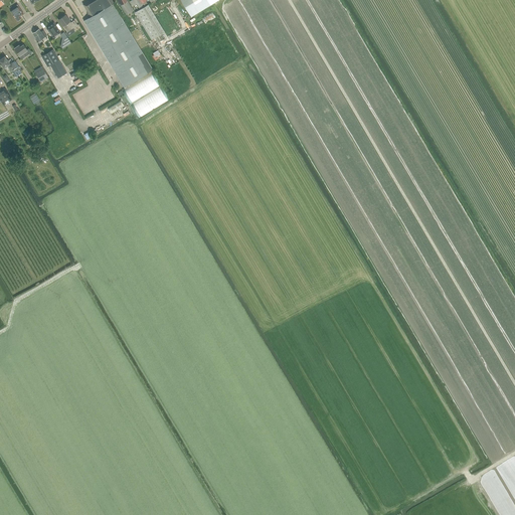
[(90,0),(82,4),(91,17),(84,21),(83,21),(121,81),(124,88),(153,69),(113,3),(114,3),(112,0),(90,0)]
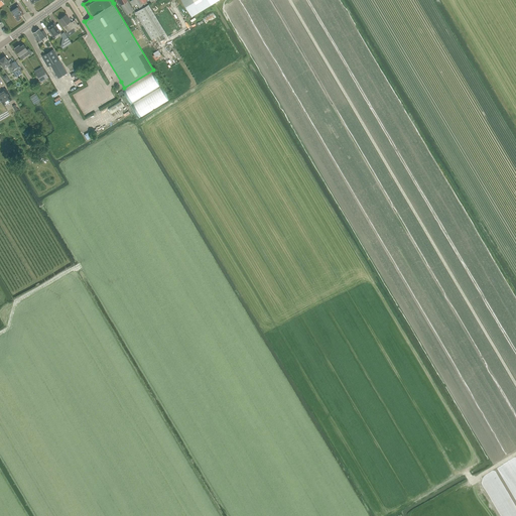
[(118,0),(127,14),(134,10),(127,0),(118,0)]
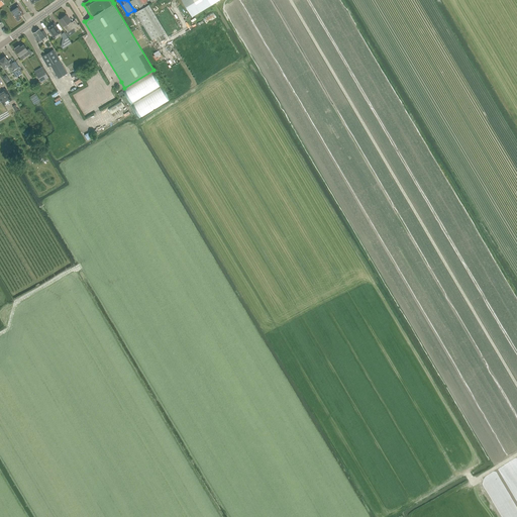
[(132,0),(130,1),(133,6),(137,4),(139,8),(140,9),(145,6),(143,3),(146,1),(147,0),(149,0),(151,2),(154,0),(132,0)]
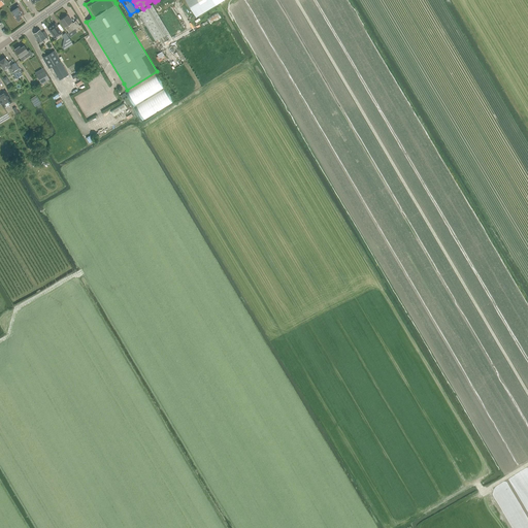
[(186,0),(197,17),(220,2),(224,0),(186,0)]
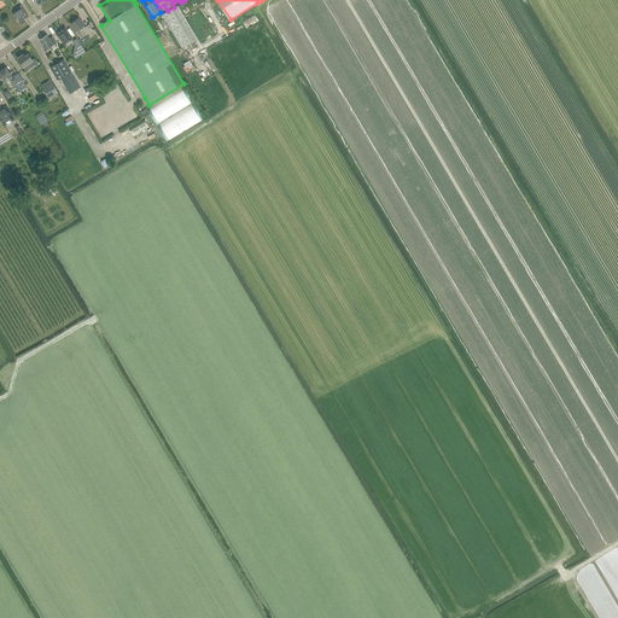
[(168,11),(162,15),(182,47),(198,38),(175,1),(172,4),(174,7),(168,11)]
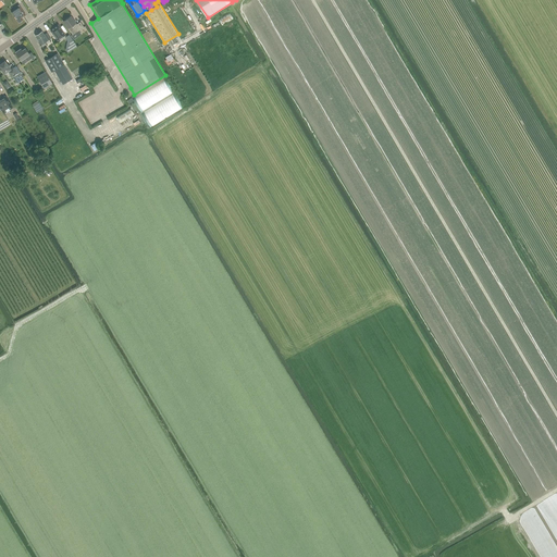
[(11,12),(19,23),(20,22),(21,22),(22,21),(22,20),(23,20),(22,17),(26,15),(19,4),(15,8),(16,9),(11,12)]
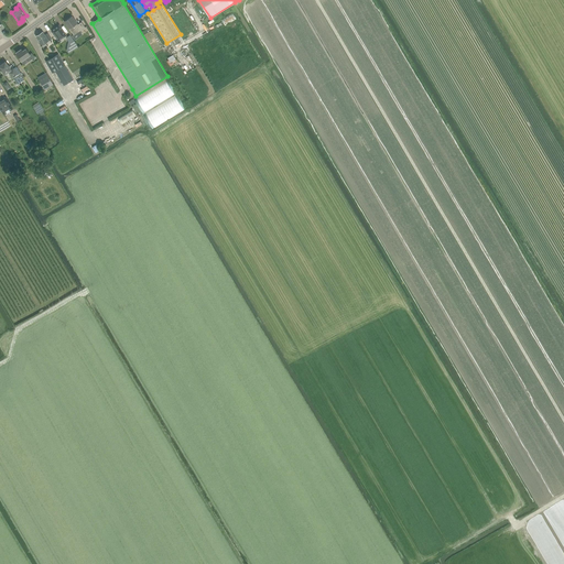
[(220,21),(224,25),(236,18),(231,13),(220,21)]
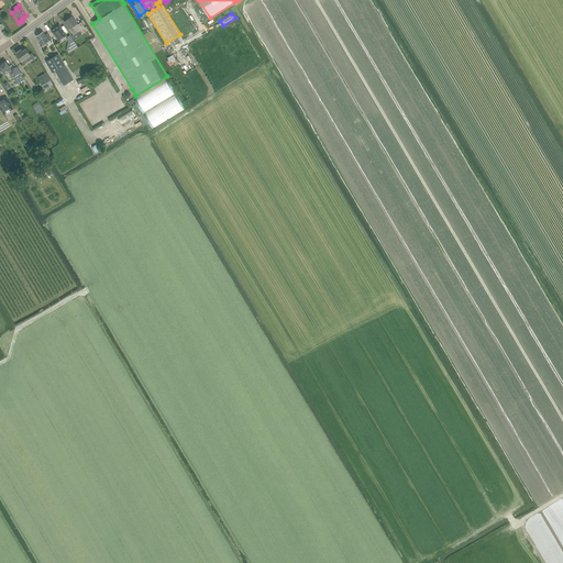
[(74,35),(85,28),(81,22),(78,24),(72,15),(64,21),(74,35)]
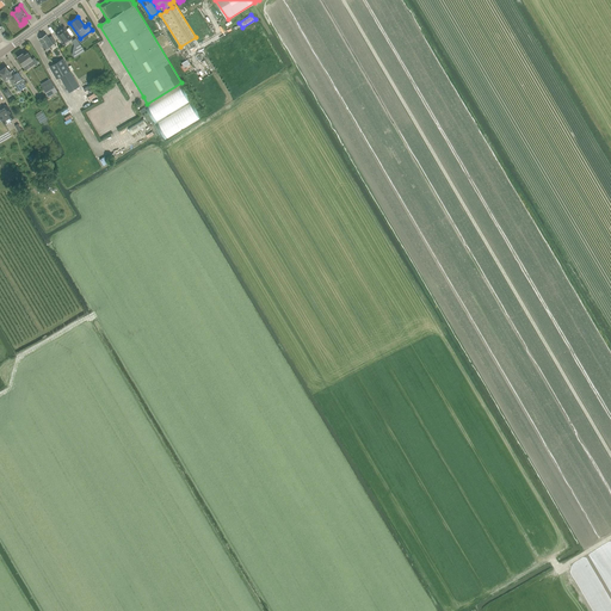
[(72,38),(65,26),(56,32),(63,44),(72,38)]
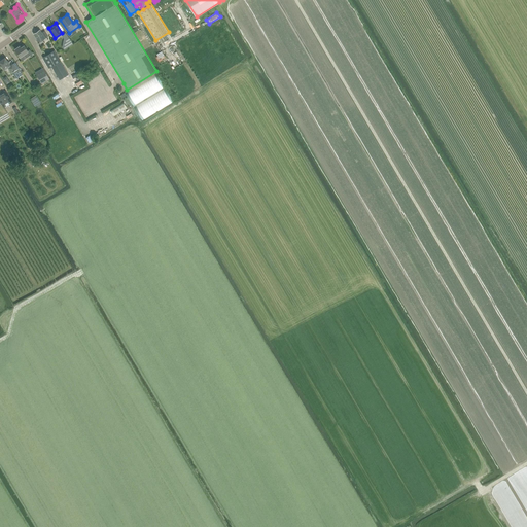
[(34,34),(41,45),(45,43),(43,40),(48,36),(44,31),(41,32),(40,30),(34,34)]
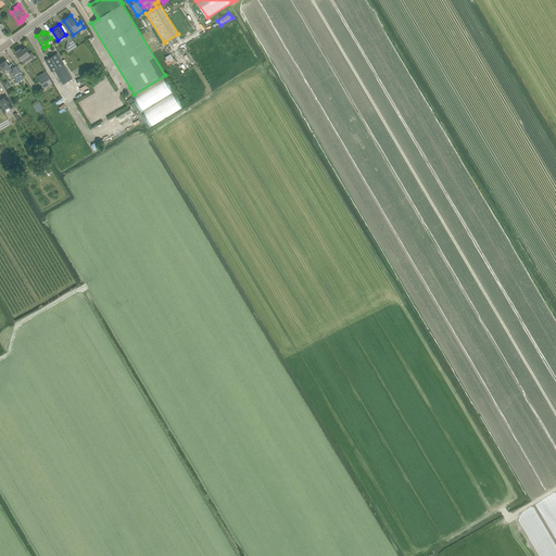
[(77,47),(70,35),(65,37),(73,49),(77,47)]
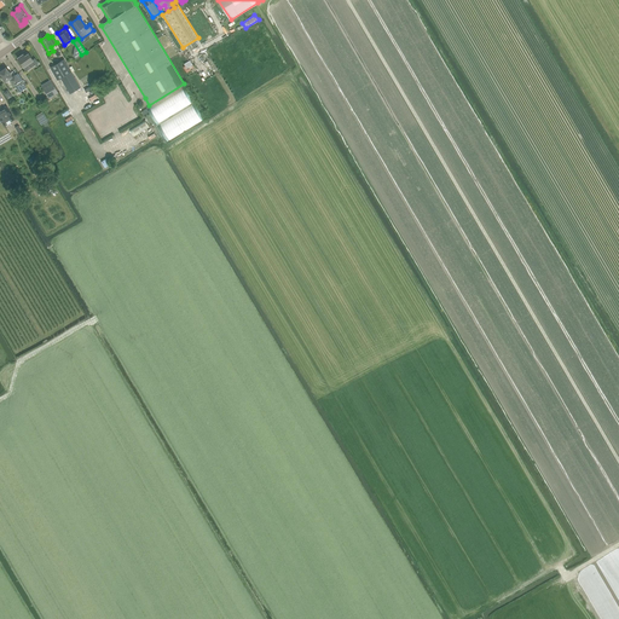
[(24,55),(18,59),(27,71),(39,63),(35,59),(34,59),(29,53),(25,56),(24,55)]
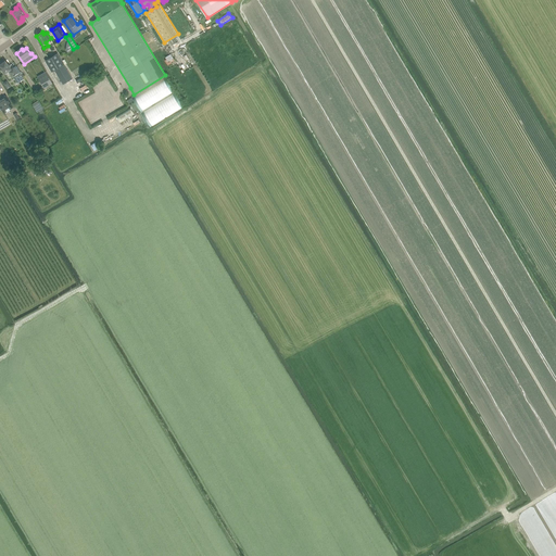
[(58,53),(46,61),(52,72),(54,71),(63,85),(73,79),(58,53)]
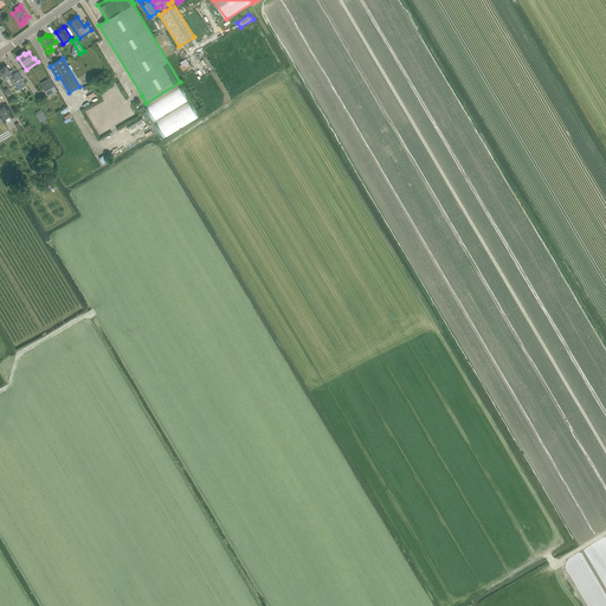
[(178,64),(181,71),(191,65),(186,58),(178,64)]
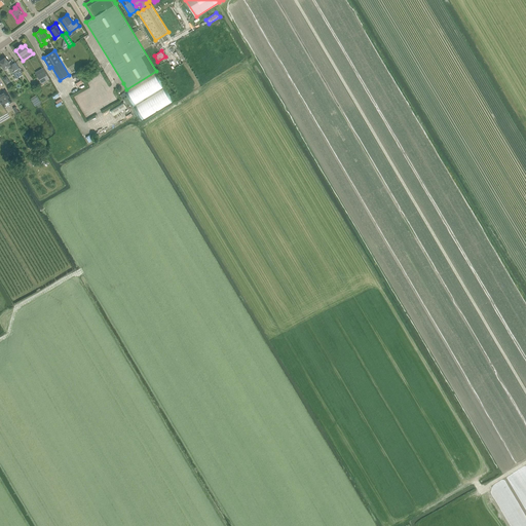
[(1,59),(0,59),(0,65),(0,66),(1,65),(5,70),(8,67),(16,79),(24,74),(14,62),(12,64),(10,65),(5,58),(2,60),(1,59)]
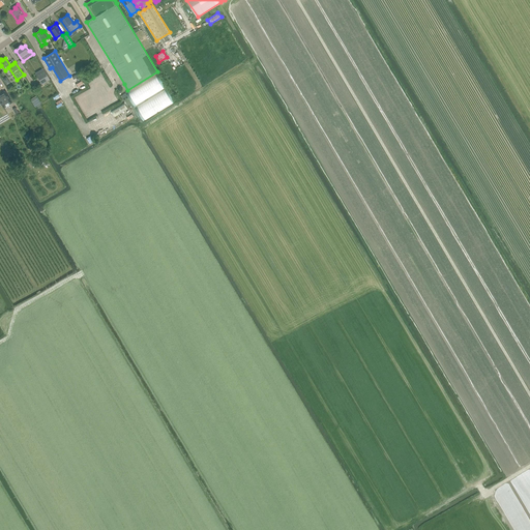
[(46,71),(37,76),(42,84),(43,83),(50,80),(46,71)]
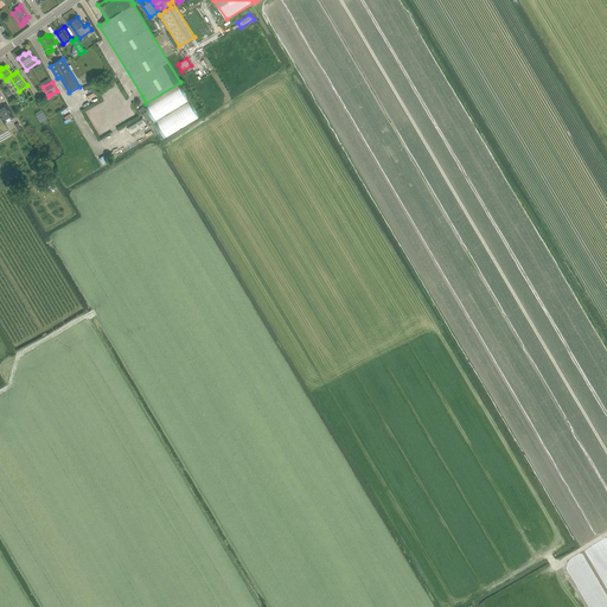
[(146,107),(155,122),(191,100),(181,85),(146,107)]
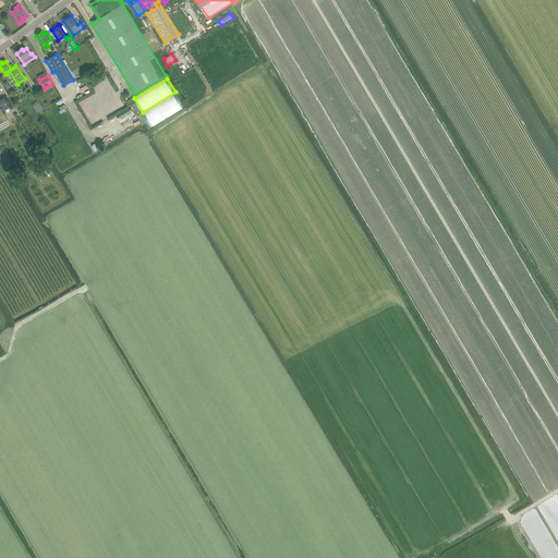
[(71,98),(79,96),(76,89),(69,92),(71,98)]
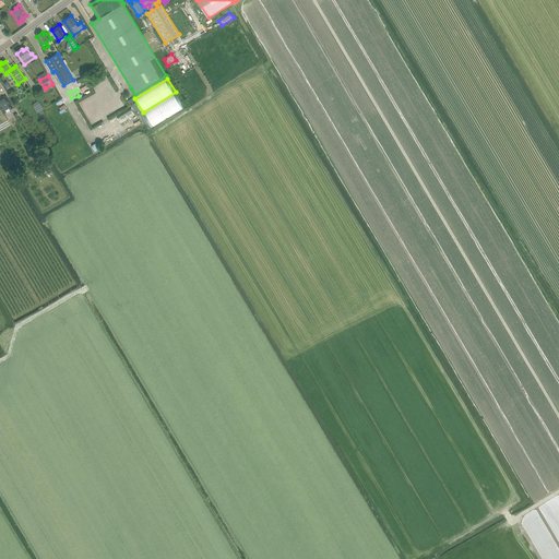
[(144,115),(153,128),(186,108),(177,94),(144,115)]
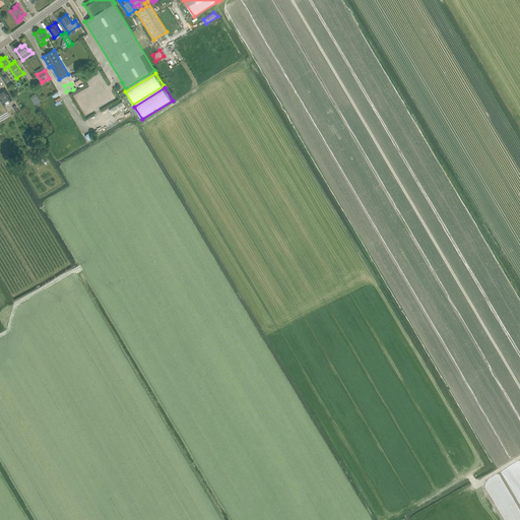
[(6,89),(0,92),(0,100),(1,102),(4,106),(12,101),(6,89)]
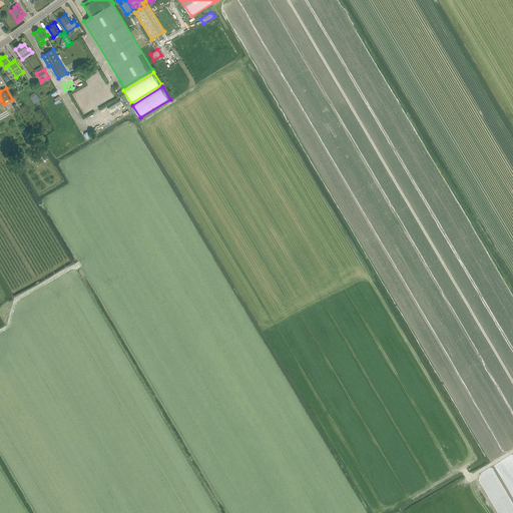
[(127,109),(124,105),(121,100),(108,107),(114,118),(122,114),(121,112),(127,109)]
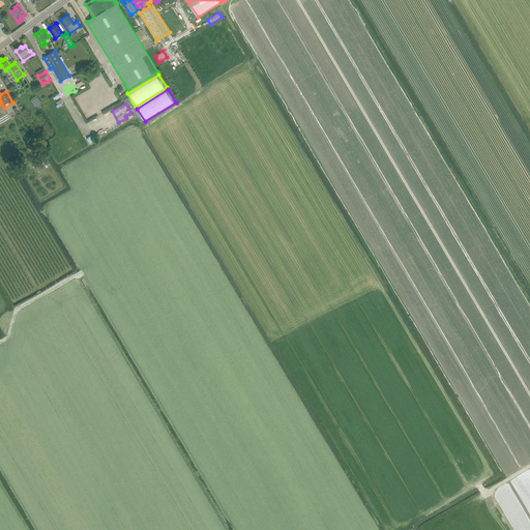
[(74,120),(77,125),(84,138),(93,133),(91,129),(86,133),(77,118),(74,120)]
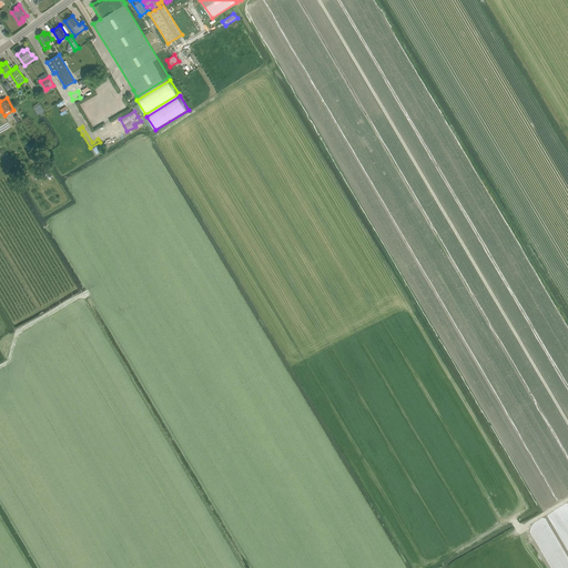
[(121,129),(114,132),(117,138),(124,133),(121,129)]
